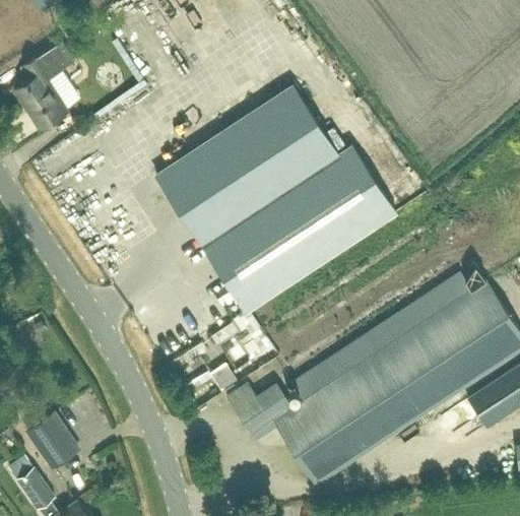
[(34,0),(42,11),(58,0),(34,0)]
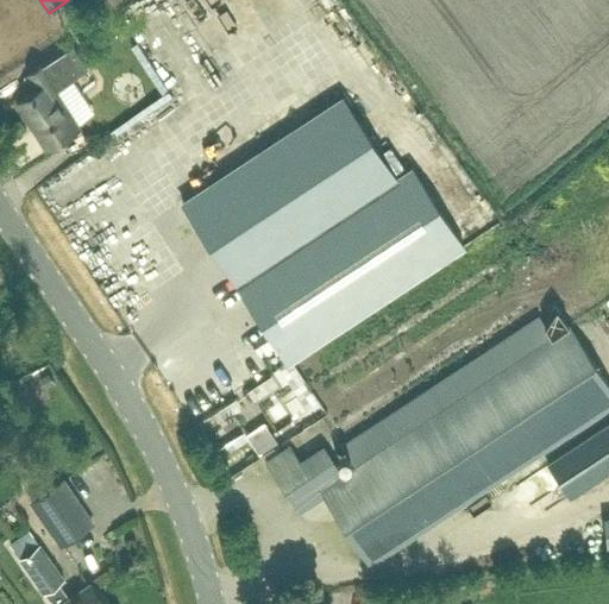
[(44,149),(77,127),(54,93),(58,90),(57,89),(83,71),(70,50),(44,68),(43,67),(27,77),(36,90),(16,105),(44,149)]
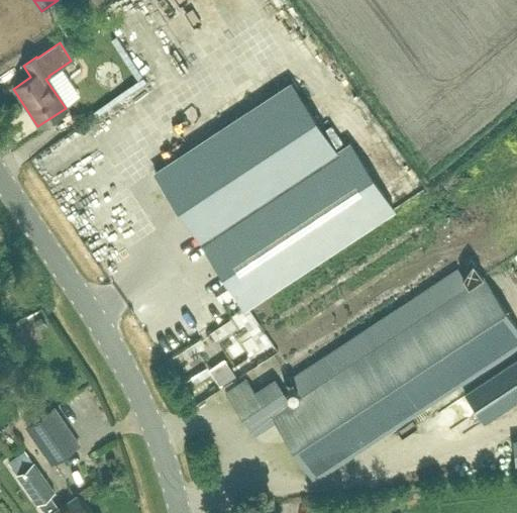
[(243,308),(393,210),(349,144),(336,154),(290,83),(154,173),(243,308)]
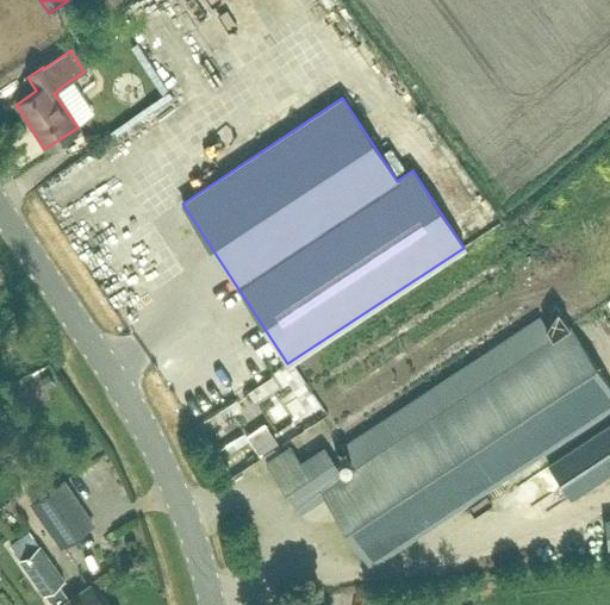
[(609,410),(609,390),(570,328),(342,478),(323,449),(296,466),(287,451),(261,468),(296,519),(319,503),(365,572),(609,410)]
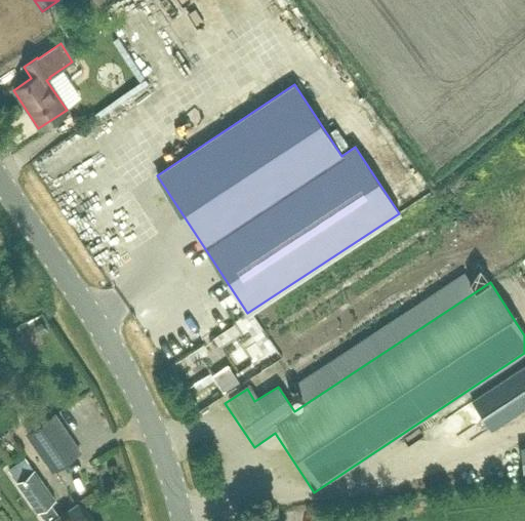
[(291,374),(278,346),(286,342),(281,330),(254,342),(261,357),(259,358),(271,383),(291,374)]
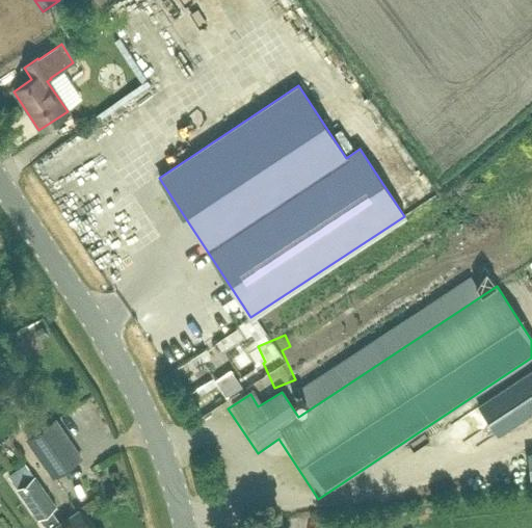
[(531,372),(477,408),(497,438),(531,414),(531,372)]
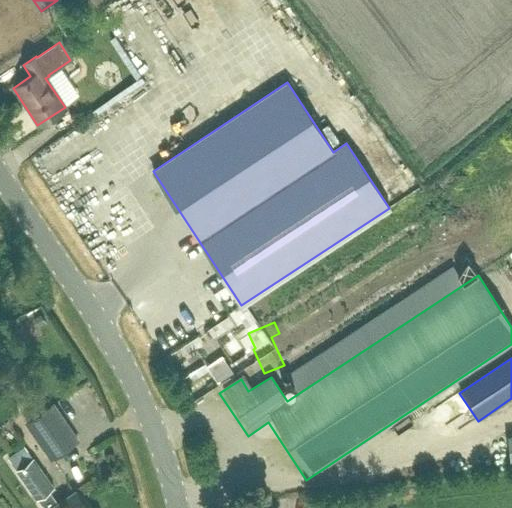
[(49,461),(76,442),(52,407),(25,425),(49,461)]
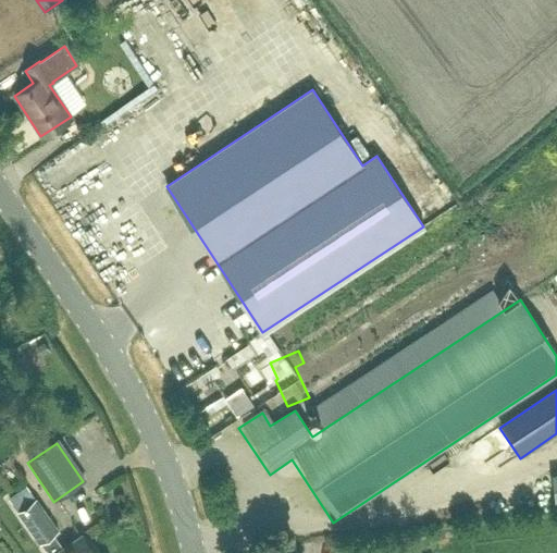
[(91,552),(81,538),(63,550),(53,536),(58,533),(35,501),(17,513),(39,545),(40,544),(46,552),(91,552)]
